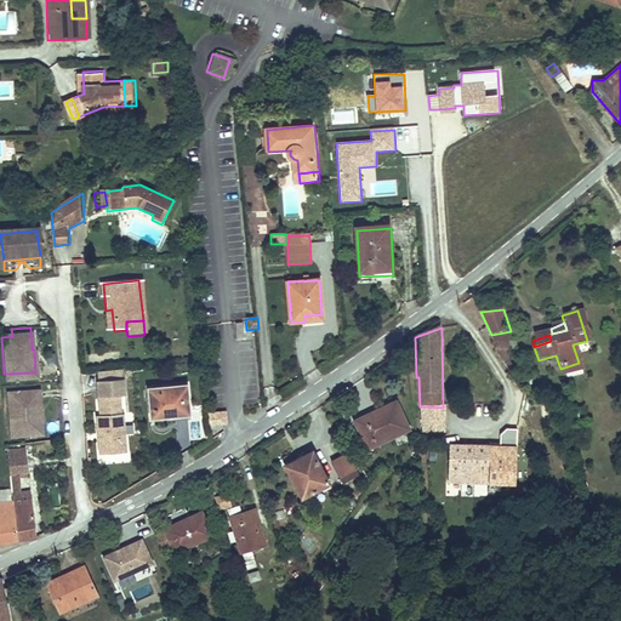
[(505,358),(505,339),(495,339),(494,358),(505,358)]
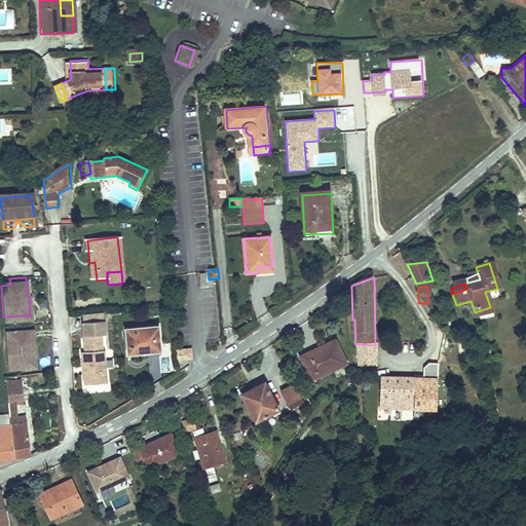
[(490,307),(475,312),(477,318),(493,314),(490,307)]
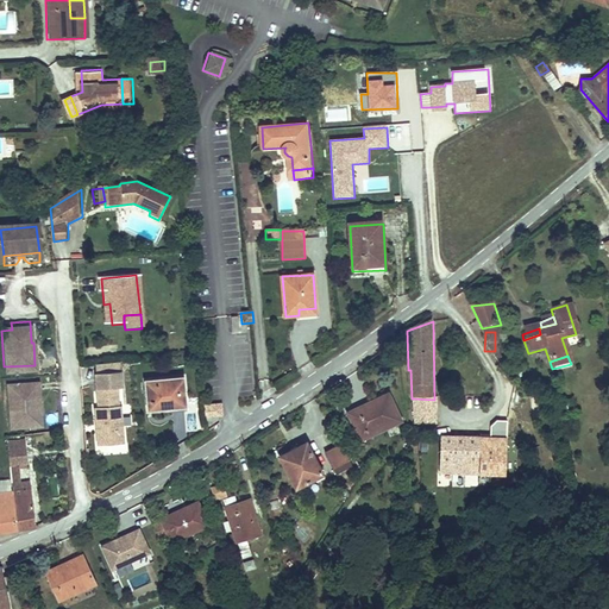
[(92,368),(93,376),(118,374),(117,364),(92,368)]
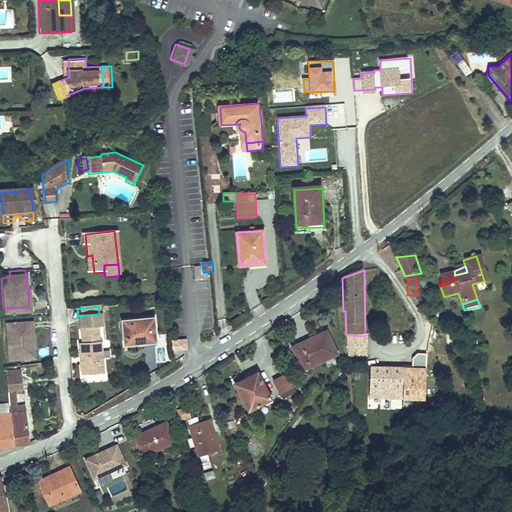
[(103,351),(102,341),(97,342),(96,328),(100,327),(99,314),(78,316),(80,330),(81,343),(77,343),(79,358),(84,357),(84,364),(80,364),(81,376),(106,373),(104,358),(103,351)]
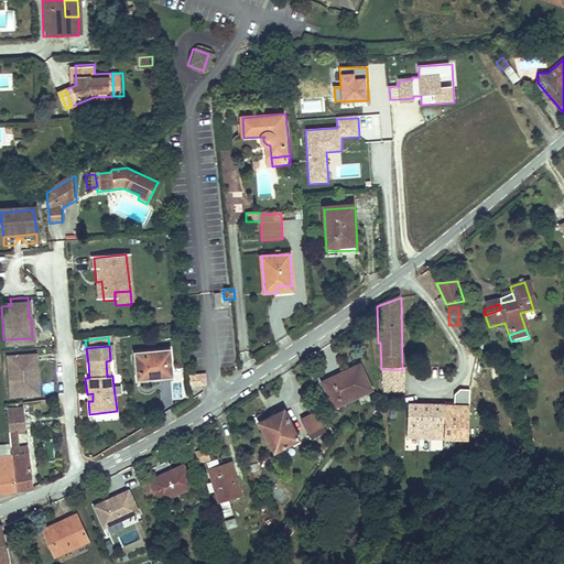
[(169,347),(133,351),(137,381),(151,380),(151,375),(172,373),(169,347)]
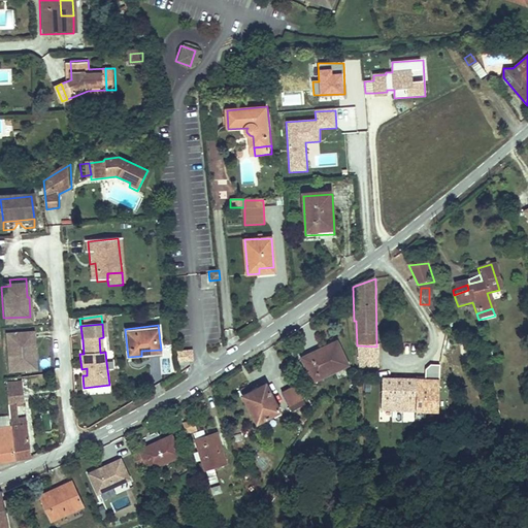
[(31,327),(4,328),(6,360),(15,360),(15,366),(34,365),(31,327)]
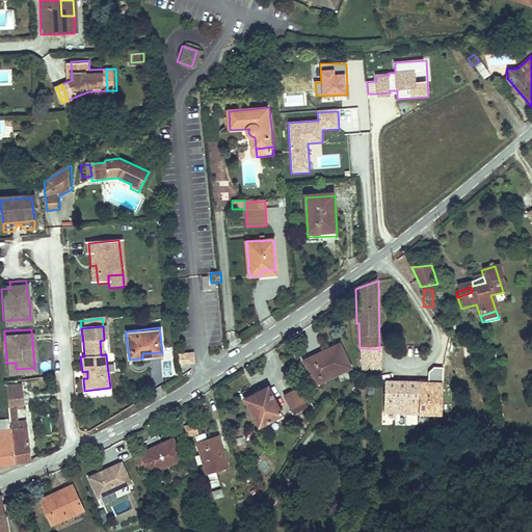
[(209,346),(221,345),(220,333),(208,334),(209,346)]
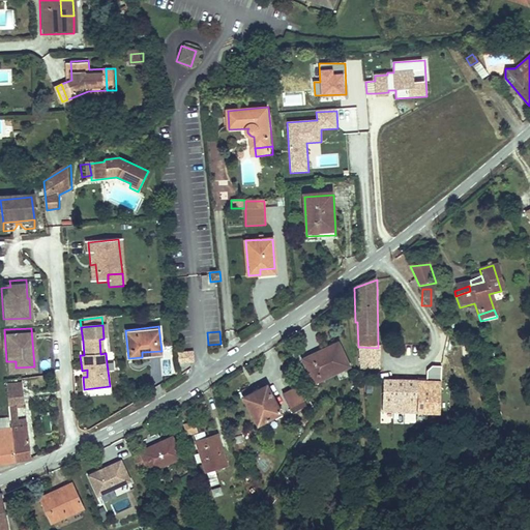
[(339,344),(303,361),(316,385),(351,367),(339,344)]
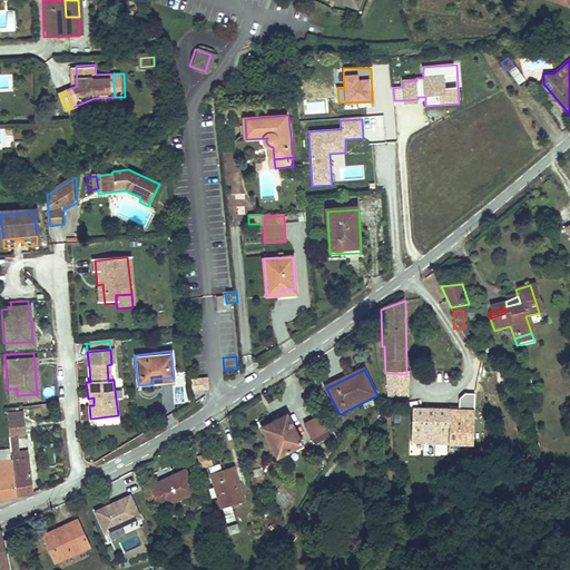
[(406,374),(387,373),(387,395),(409,395),(410,374),(406,374)]
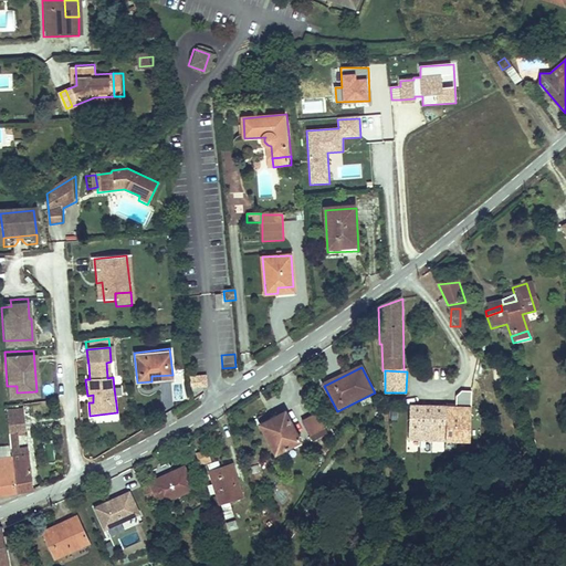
[(206,376),(190,376),(191,387),(207,387),(206,376)]
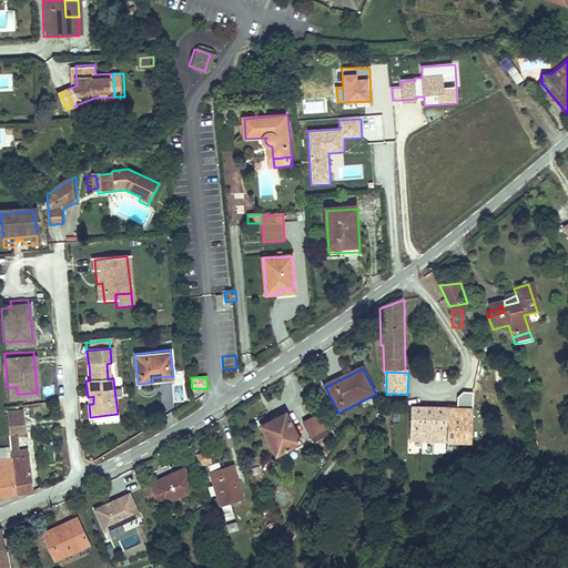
[(458,398),(458,408),(474,409),(474,393),(463,393),(458,398)]
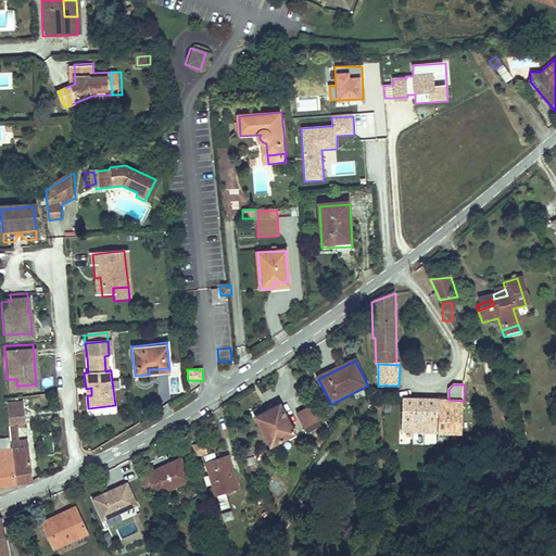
[(439,400),(403,399),(402,434),(438,436),(439,400)]
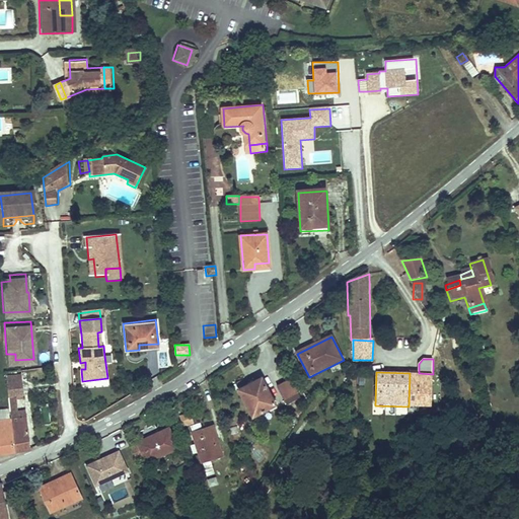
[(419,373),(410,373),(409,406),(432,406),(433,374),(419,373)]
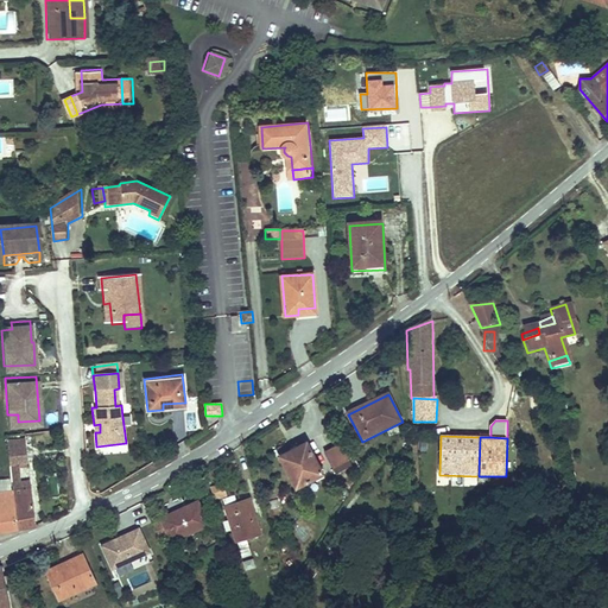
[(24,441),(7,443),(11,476),(16,475),(14,467),(26,464),(24,441)]
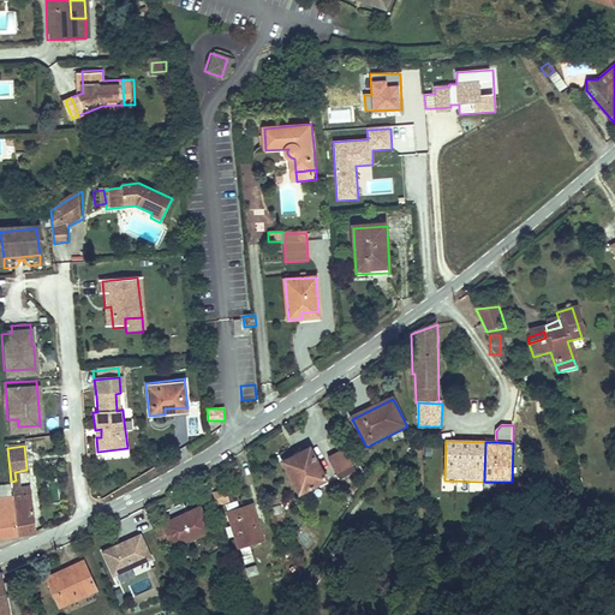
[(327,481),(311,448),(282,463),(298,494),(327,481)]
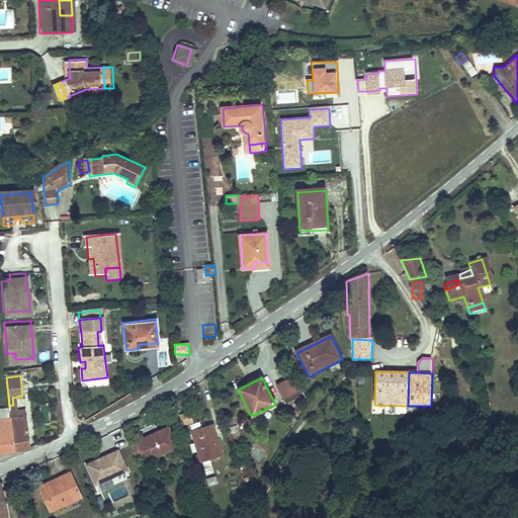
[(299,392),(292,377),(278,383),(284,399),(299,392)]
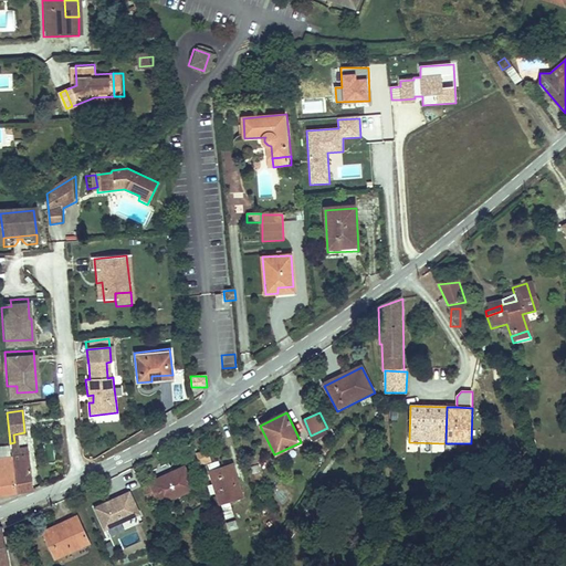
[(9,457),(13,491),(32,488),(27,447),(9,449),(9,457)]
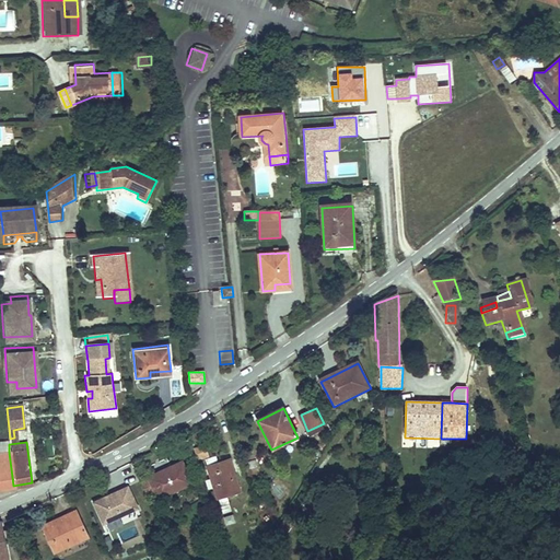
[(0,488),(13,486),(9,452),(0,452),(0,488)]
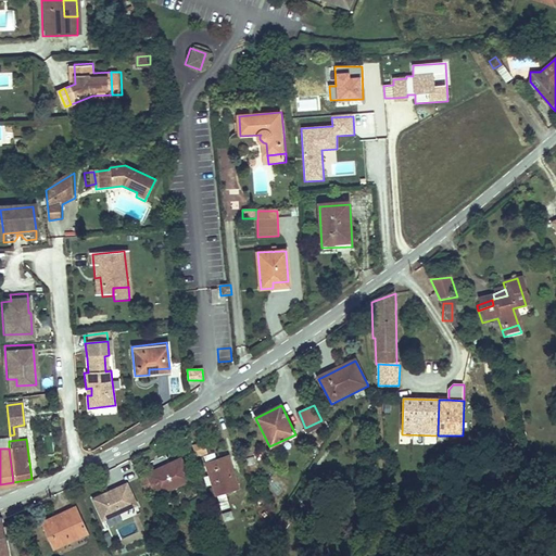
[(240,487),(229,454),(205,462),(215,494),(240,487)]
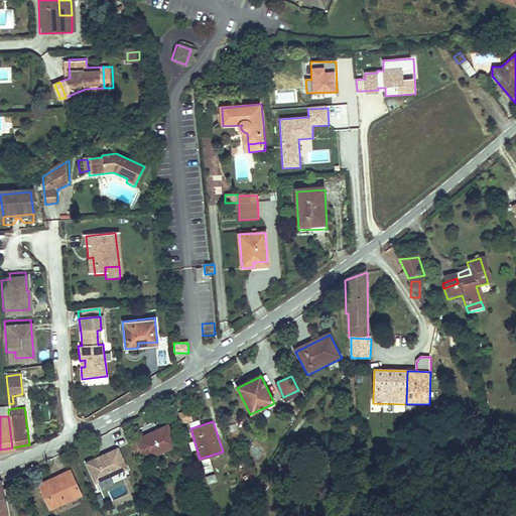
[(168,424),(136,438),(144,457),(176,442),(168,424)]
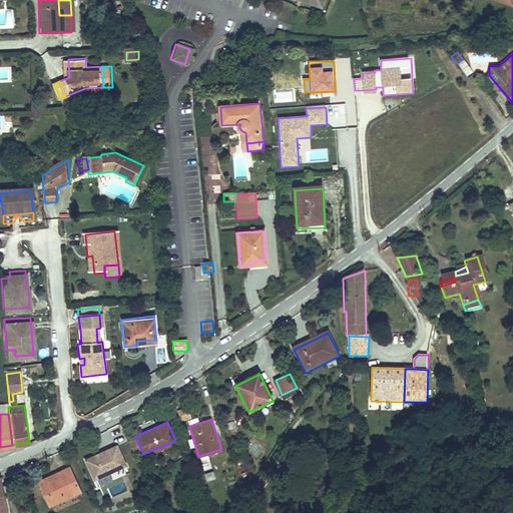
[(115,445),(83,460),(92,480),(124,464),(115,445)]
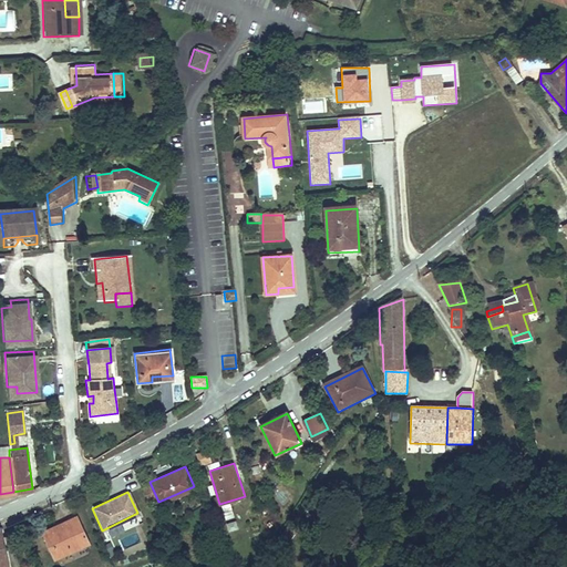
[(71,525),(45,536),(53,557),(55,560),(91,545),(89,542),(79,518),(69,522),(71,525)]
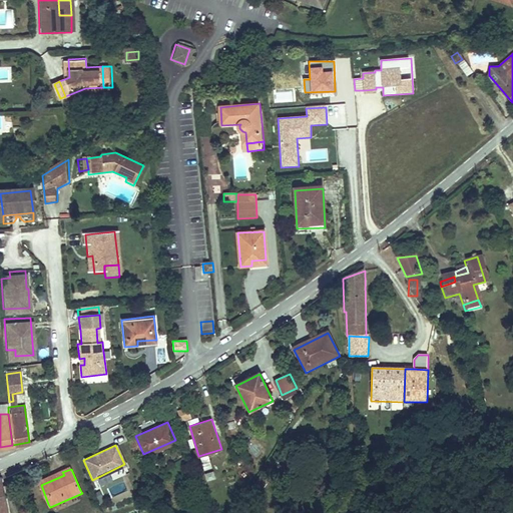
[(62,472),(40,482),(41,485),(64,475),(62,472)]
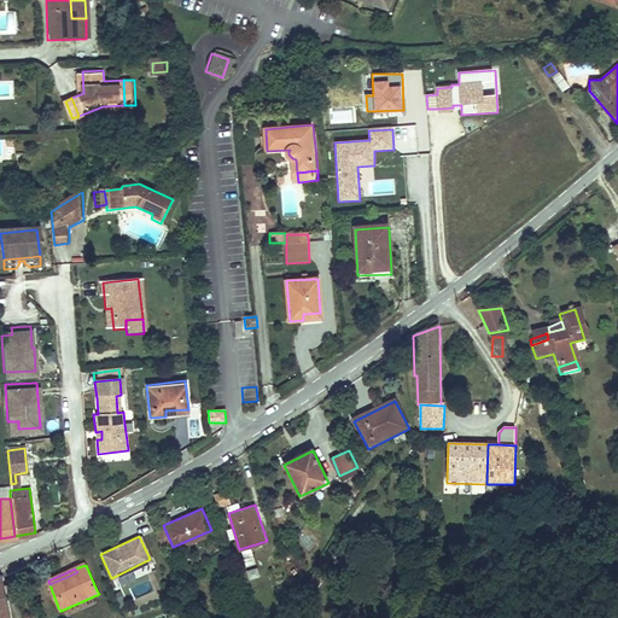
[(312,576),(305,586),(313,589),(319,579),(312,576)]
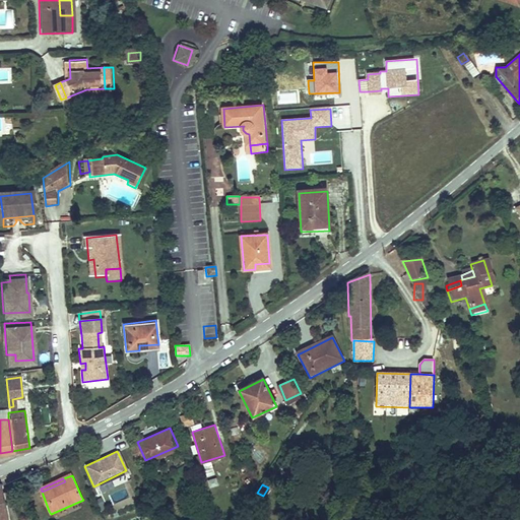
[(0,519),(8,516),(0,485),(0,519)]
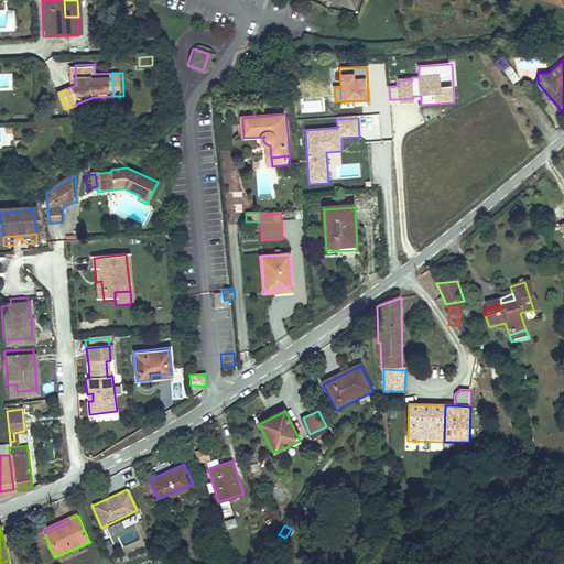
All buildings are outlined.
